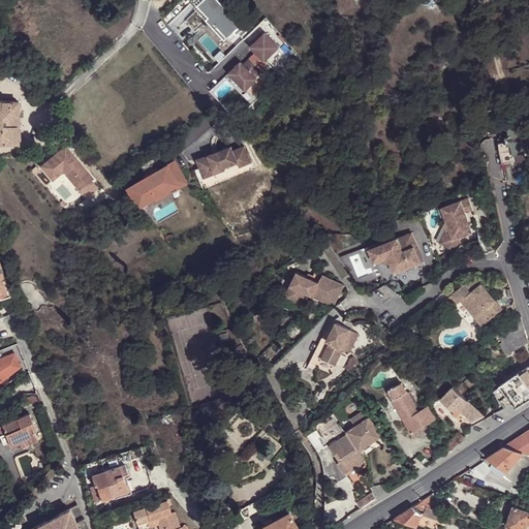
[(222,0),(196,0),(231,40),(246,27),(222,0)]
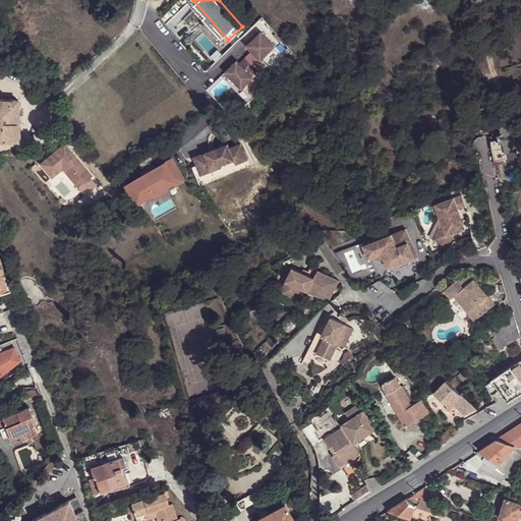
[(261,34),(246,48),(261,62),(275,48),(261,34)]
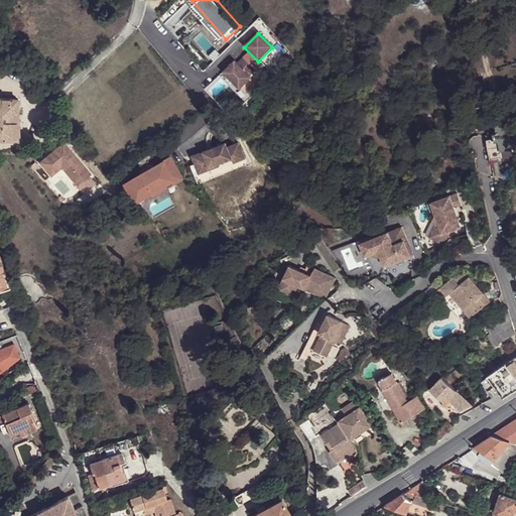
[(254,70),(243,58),(237,63),(234,61),(223,73),(239,89),(250,79),(248,76),(254,70)]
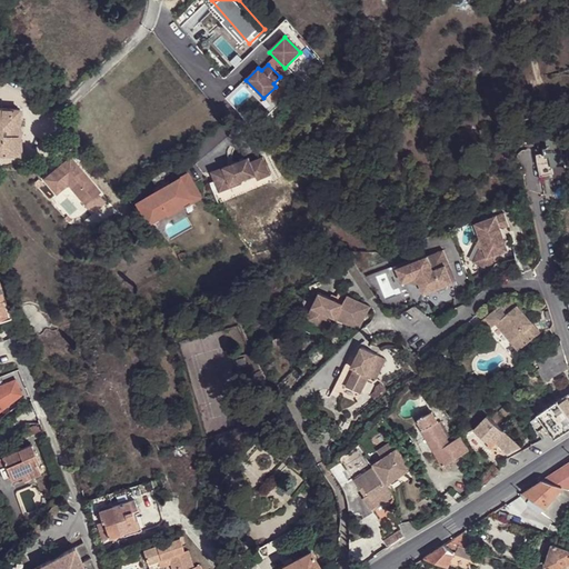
[(20,136),(22,136),(21,109),(0,109),(0,153),(20,153),(20,136)]
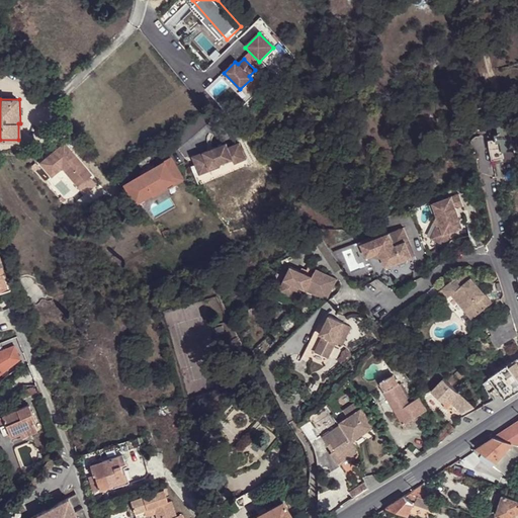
[(500,125),(501,134),(511,132),(510,123),(500,125)]
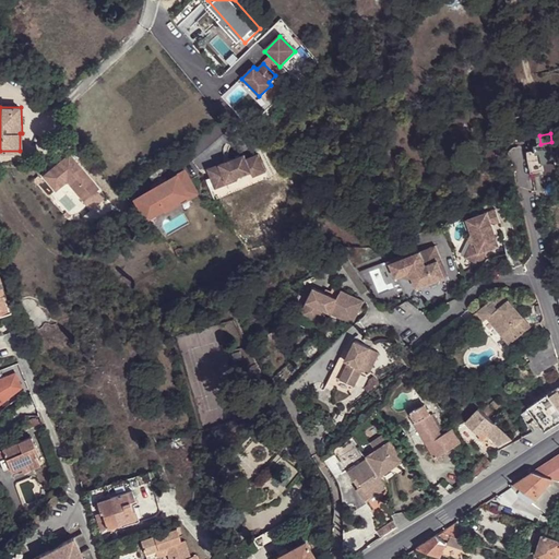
[(528,156),(532,173),(545,170),(543,158),(555,156),(551,142),(540,144),(535,145),(535,150),(528,151),(528,156)]
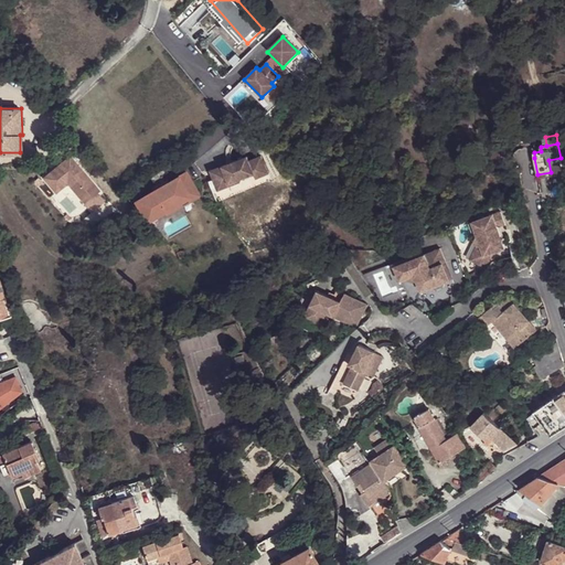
[(70,156),(43,179),(55,193),(67,183),(75,193),(82,188),(91,198),(99,191),(81,170),(78,171),(76,168),(78,166),(70,156)]
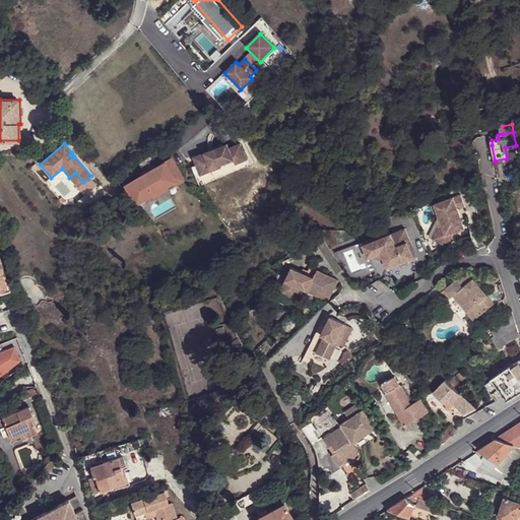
[(228,143),(218,146),(217,151),(212,153),(210,150),(194,156),(201,175),(220,167),(222,163),(233,158),(235,164),(246,158),(240,143),(230,147),(228,143)]
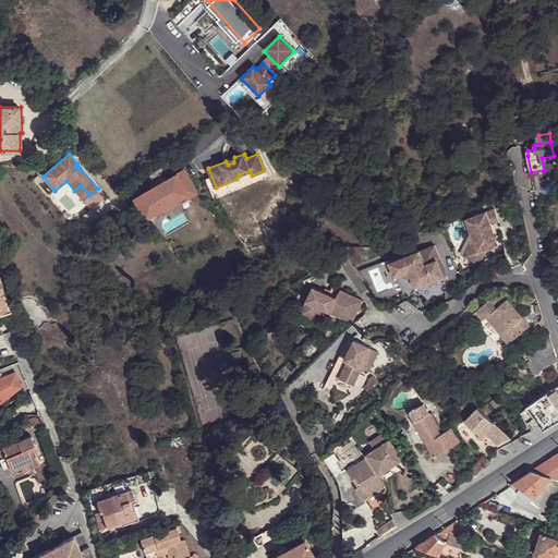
[(542,158),(544,170),(545,176),(557,173),(554,156),(542,158)]
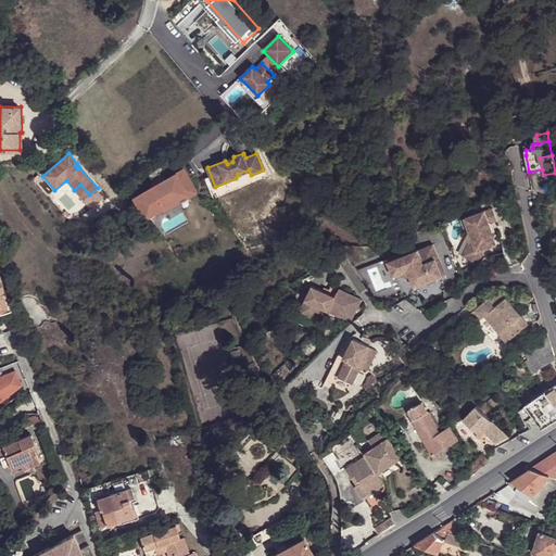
[(184,171),(136,198),(146,215),(154,211),(169,202),(178,198),(179,200),(194,191),(184,171)]
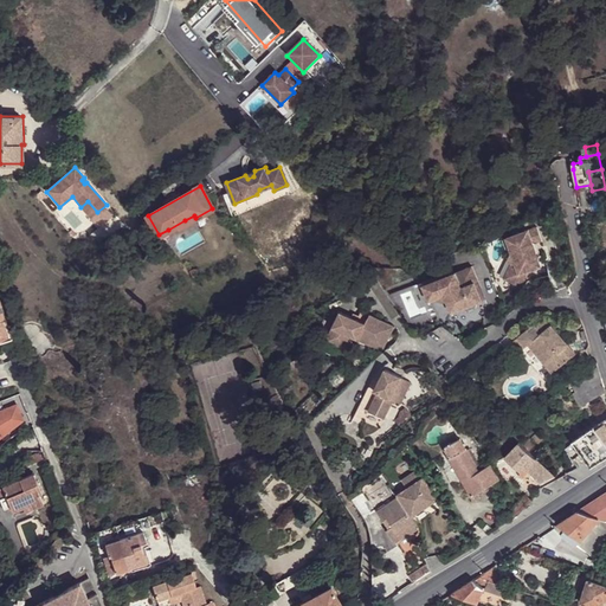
[(91,223),(73,199),(57,211),(76,234),(91,223)]
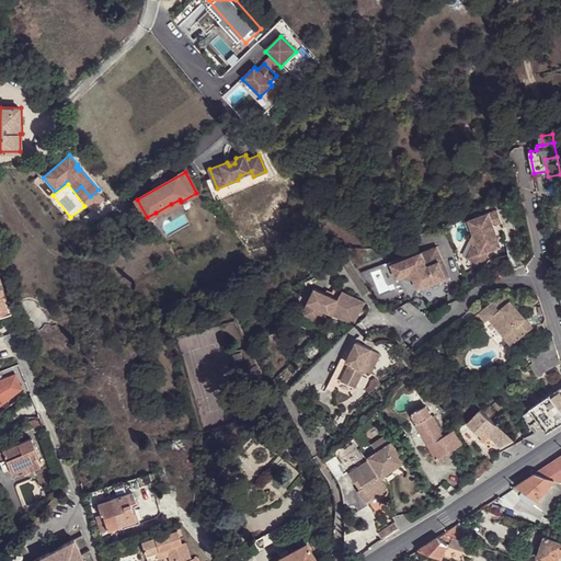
[(81,186),(75,192),(84,202),(90,196),(81,186)]
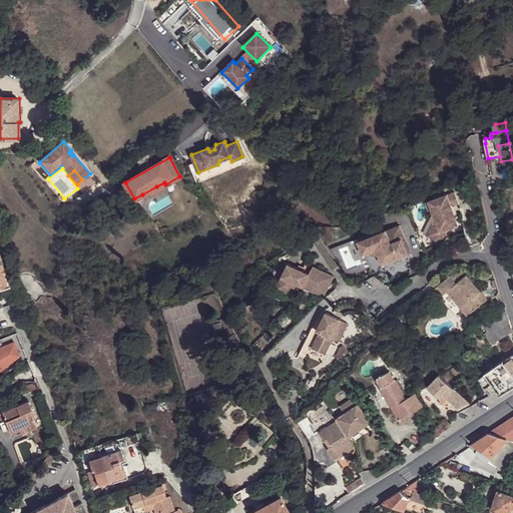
[(156,186),(142,194),(144,196),(157,188),(156,186)]
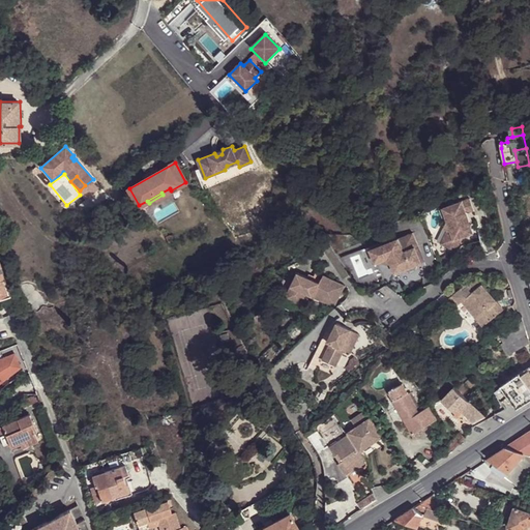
[(447,244),(460,249),(465,240),(475,236),(468,216),(474,213),(470,201),(443,211),(452,234),(447,244)]
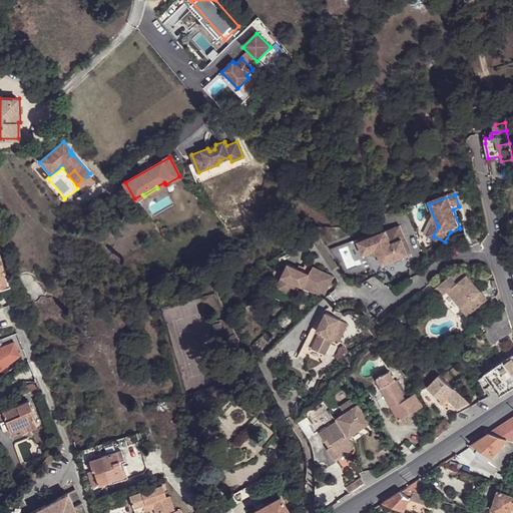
[(444,245),(445,241),(433,236),(438,226),(435,225),(429,239),(444,245)]
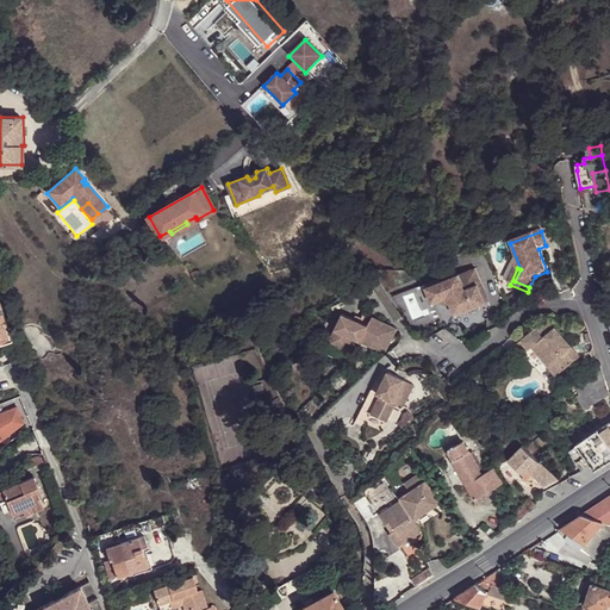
[(462,309),(465,313),(486,305),(480,287),(483,286),(477,271),(428,290),(434,305),(440,303),(442,304),(446,306),(450,305),(453,312),(462,309)]
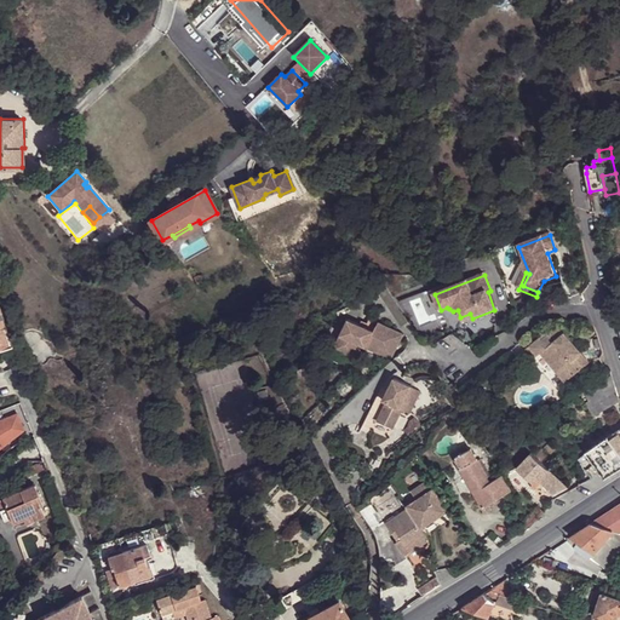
[(0,348),(11,345),(10,342),(9,336),(1,315),(0,311),(0,348)]
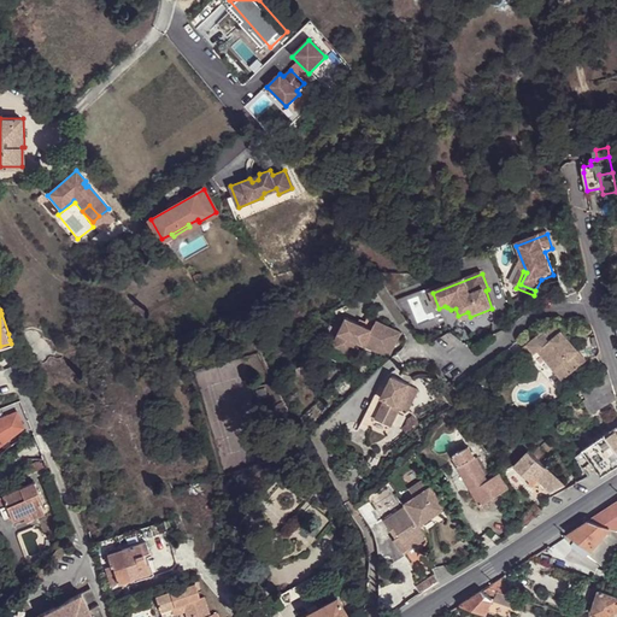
[(378,348),(391,356),(401,335),(376,323),(371,331),(364,328),(358,324),(347,319),(331,348),(348,357),(356,344),(375,354),(378,348)]
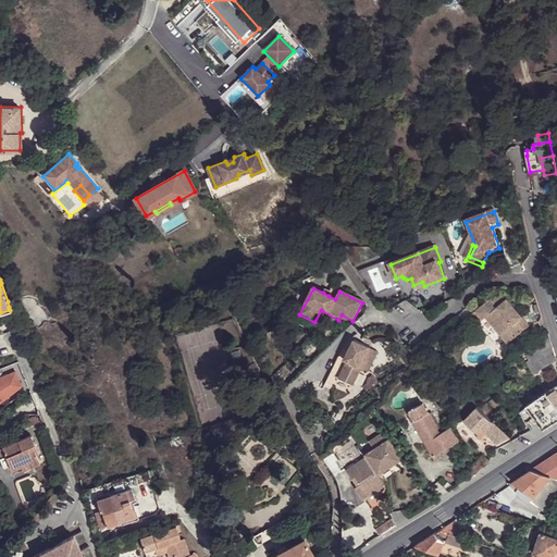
[(486,317),(502,335),(510,326),(518,335),(531,324),(509,299),(507,297),(506,296),(505,296),(504,296),(503,296),(500,296),(499,296),(498,296),(497,297),(496,297),(494,299),(487,305),(485,304),(472,314),(480,323),(486,317)]
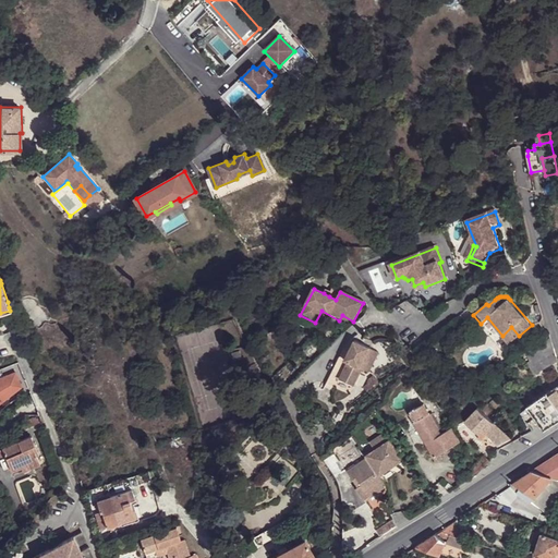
[(350,326),(353,322),(342,315),(339,320),(350,326)]
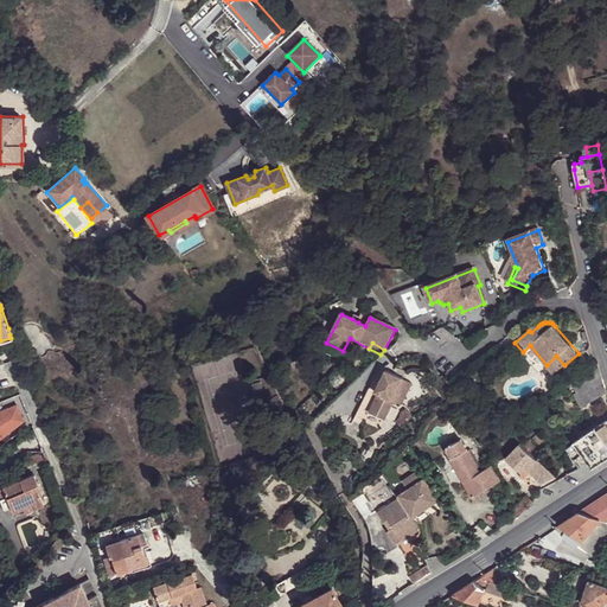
[(556,356),(547,365),(555,374),(564,365),(556,356)]
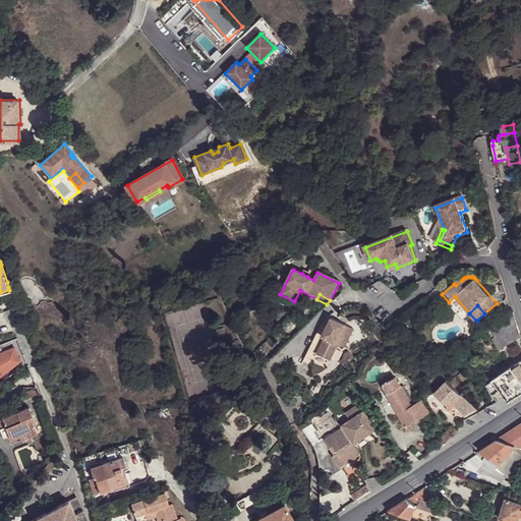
[(520,338),(520,335),(515,314),(491,334),(495,338),(491,340),(498,351),(520,338)]
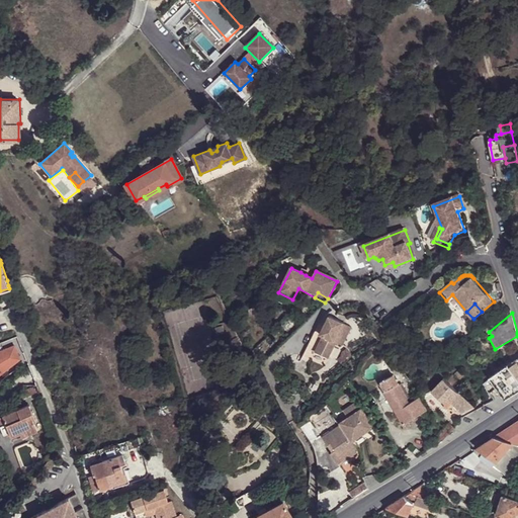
[(350,327),(329,317),(325,324),(320,335),(322,336),(315,352),(328,359),(335,343),(342,346),(350,327)]
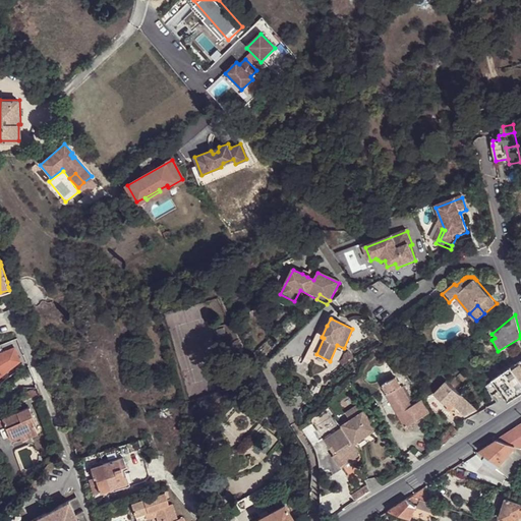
[(19,360),(14,346),(0,351),(0,371),(9,368),(16,362),(19,360)]
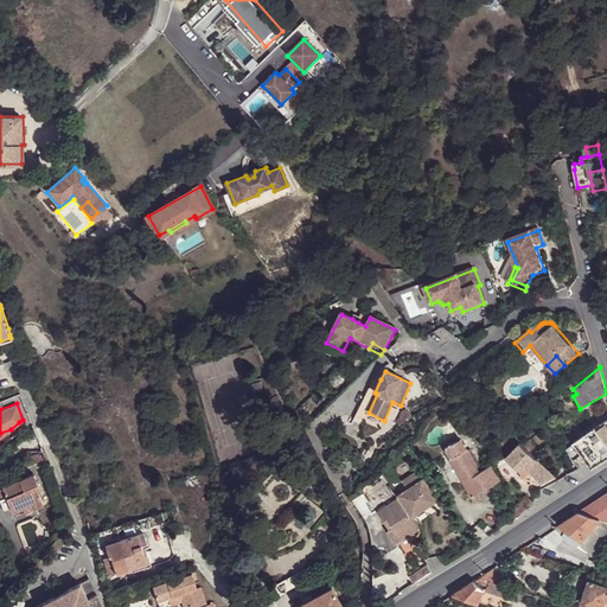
[(411,416),(406,408),(401,411),(400,417),(396,421),(398,426),(411,416)]
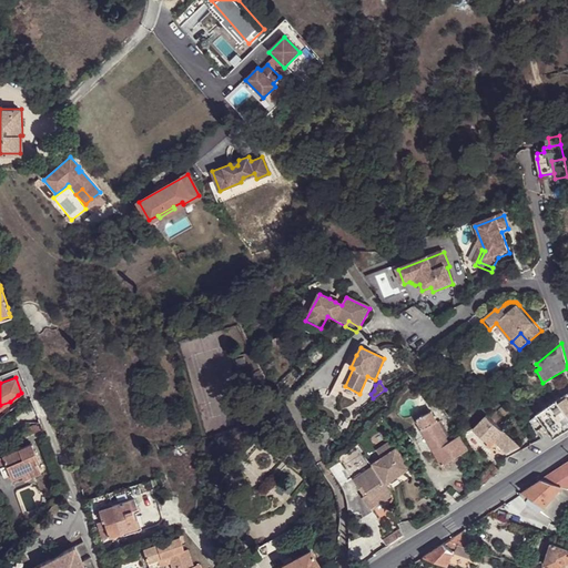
[(567,393),(541,411),(537,403),(533,406),(538,415),(551,434),(554,438),(567,429),(567,393)]
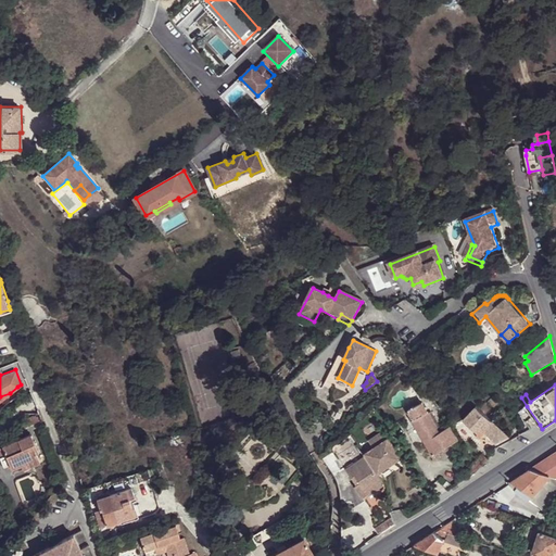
[(37,412),(33,397),(23,404),(22,406),(26,414),(37,412)]
